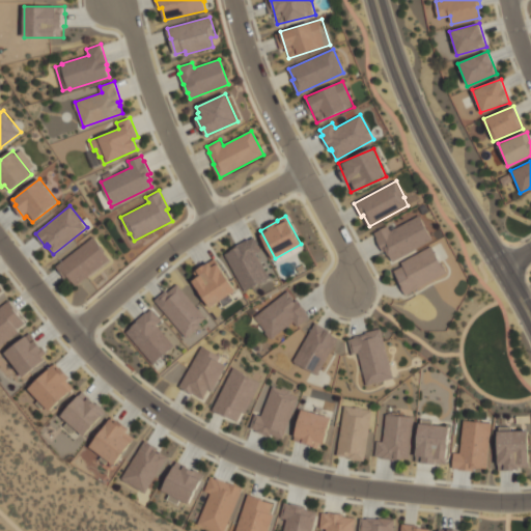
[(393,261),(390,255),(389,255),(387,251),(384,252),(376,239),(378,239),(374,233),(388,226),(391,231),(419,216),(432,240),(393,261)]
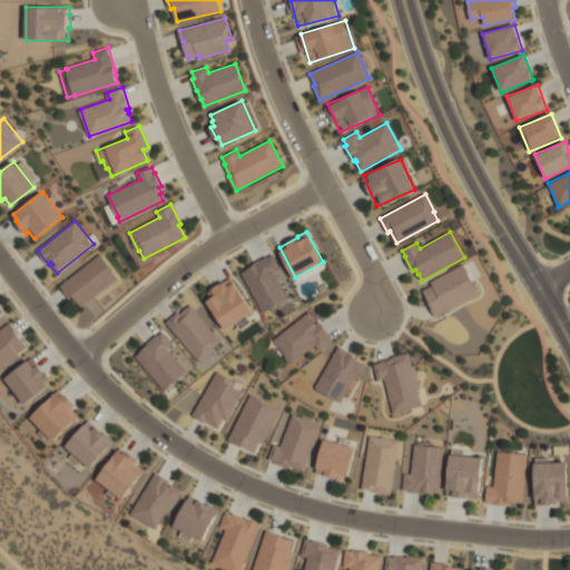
[(60,285),(100,254),(114,271),(112,271),(118,278),(81,306),(78,301),(77,302),(71,296),(70,297),(60,285)]
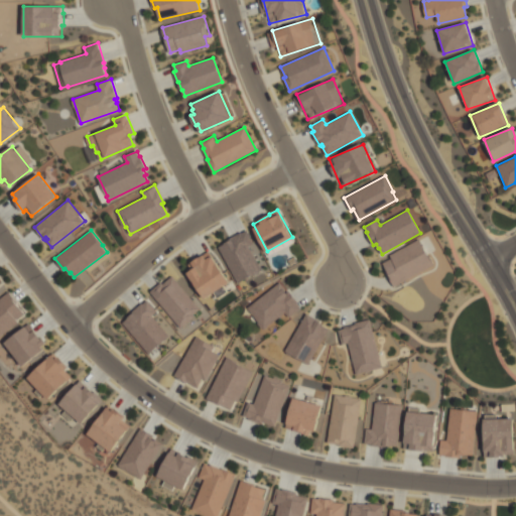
[(220,247),(226,244),(225,243),(232,240),(231,238),(242,233),(242,234),(248,231),(255,243),(249,246),(262,270),(239,283),(220,247)]
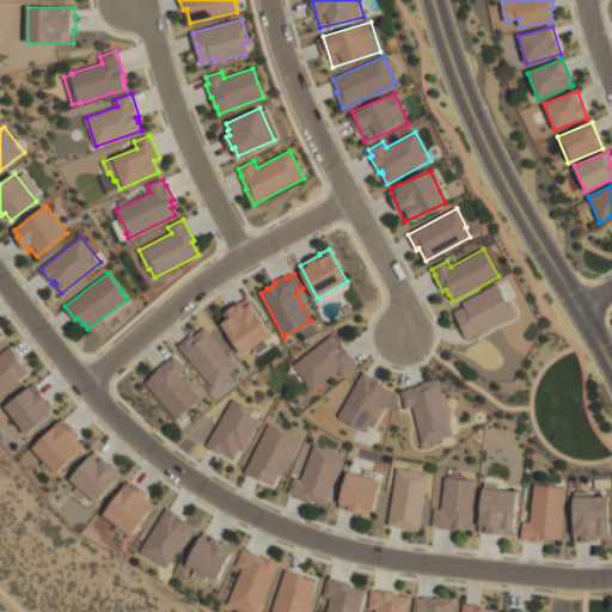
[(464,303),(497,283),(514,314),(467,340),(461,329),(463,328),(454,312),(465,306),(464,303)]
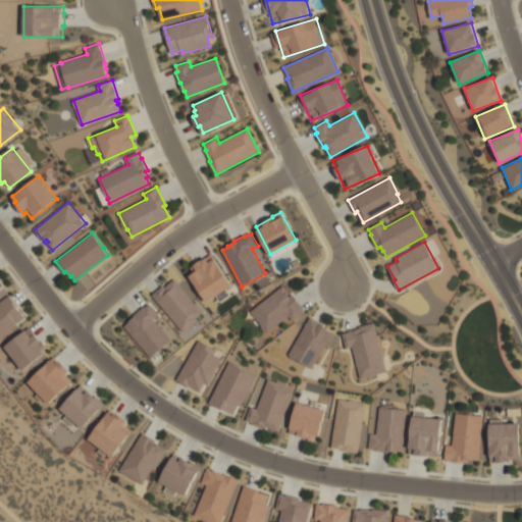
[(191,276),(195,273),(192,268),(211,254),(232,284),(209,302),(191,276)]
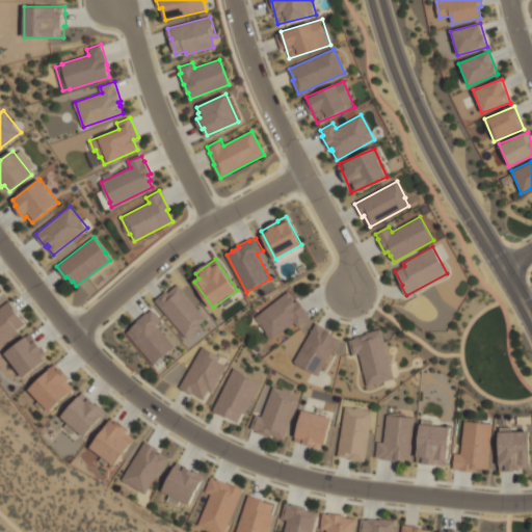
[(156,300),(167,291),(168,293),(179,285),(207,318),(201,324),(202,325),(187,337),(156,300)]
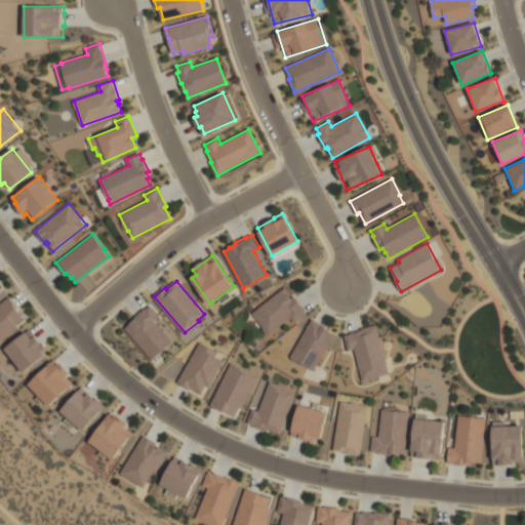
[(252,313),(285,287),(291,295),(290,296),(291,297),(294,296),(304,308),(303,309),(307,314),(295,323),(291,318),(269,334),(252,313)]
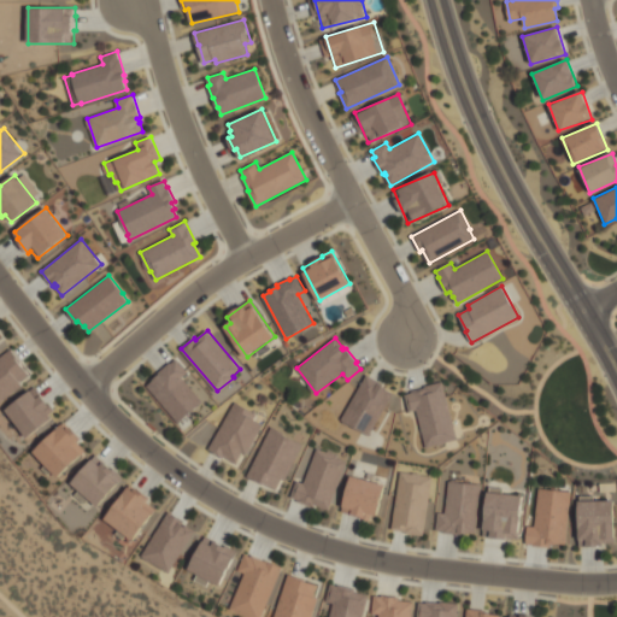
[(0,357),(12,348),(23,363),(22,363),(30,374),(21,382),(23,386),(0,404),(0,357)]
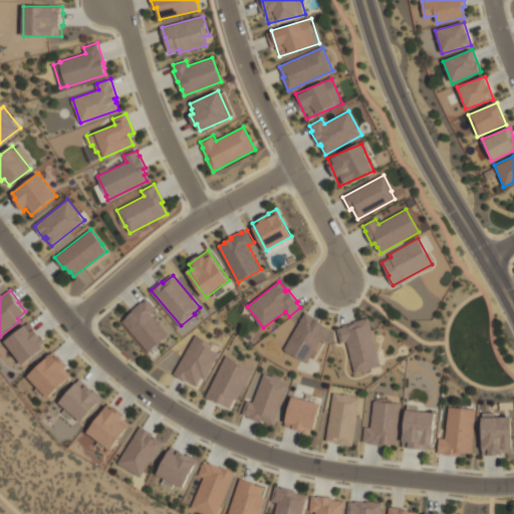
[(123,321),(129,317),(127,316),(134,311),(133,310),(143,302),(143,303),(148,299),(157,310),(153,314),(170,334),(150,351),(123,321)]
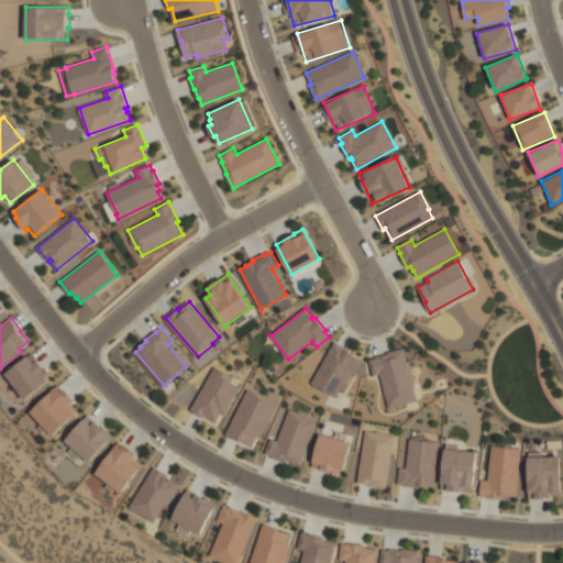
[(312,383),(335,342),(349,350),(348,351),(353,354),(352,355),(359,359),(337,397),(312,383)]
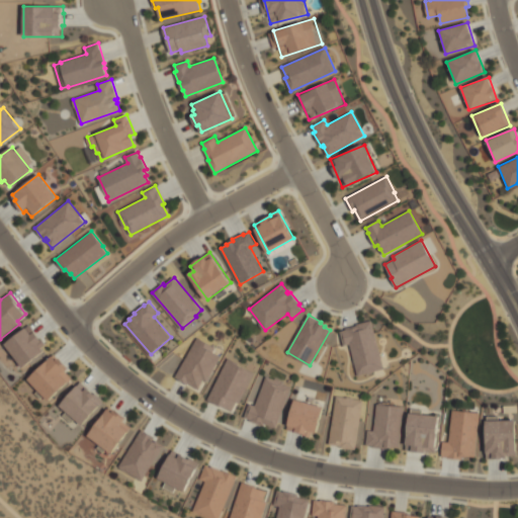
[(371,321),(384,368),(358,375),(350,344),(344,346),(341,331),(347,330),(346,328),(357,325),(357,324),(371,321)]
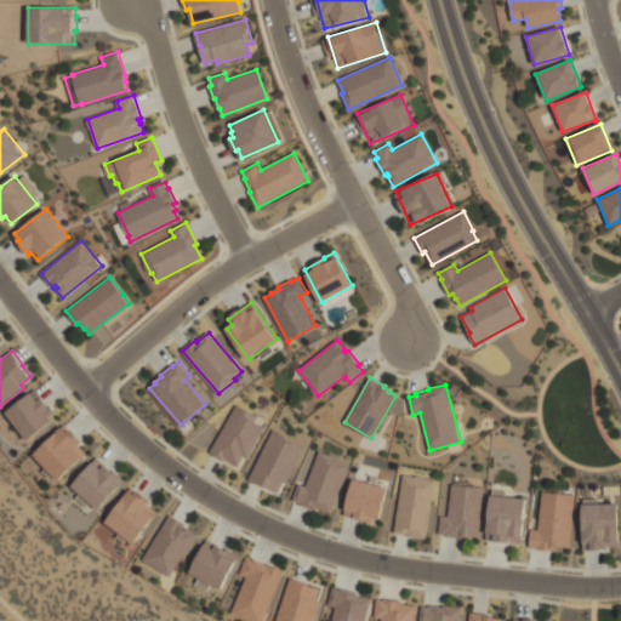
[(6,412),(35,389),(55,412),(49,417),(52,421),(28,440),(6,412)]
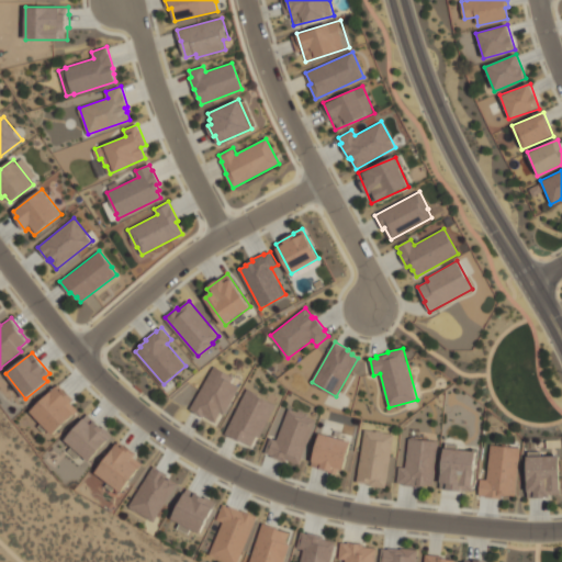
[(191,409),(215,367),(233,377),(231,381),(239,386),(224,414),(221,412),(215,422),(204,416),(203,417),(191,409)]
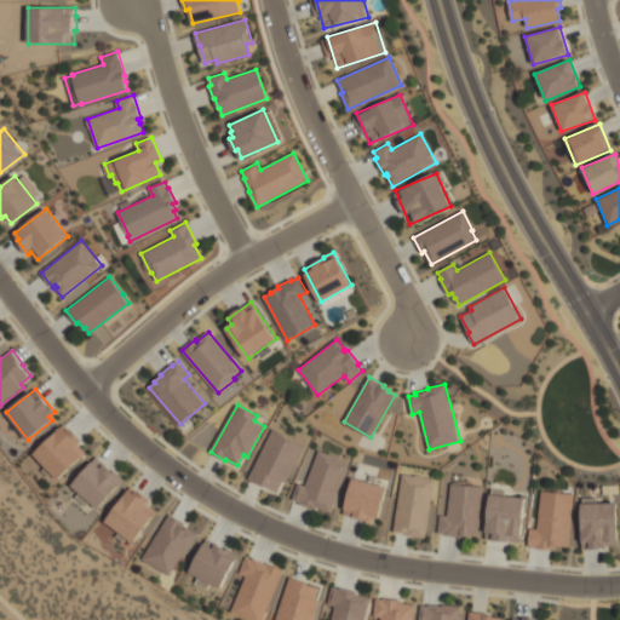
[(34,454),(65,424),(80,440),(76,443),(86,453),(58,480),(34,454)]
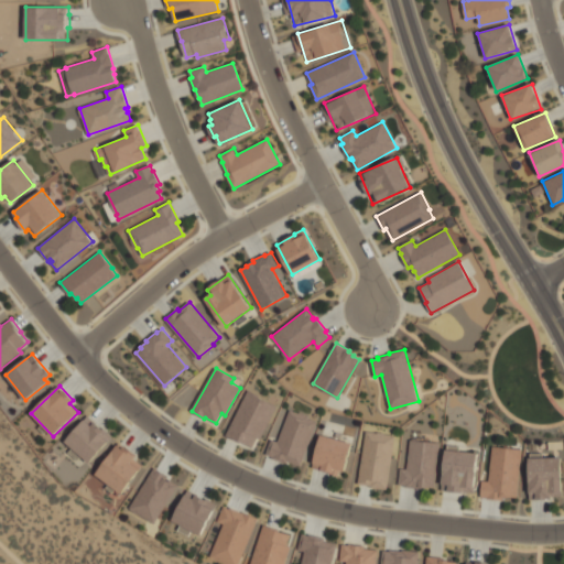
[(226,435),(249,390),(259,396),(259,397),(277,405),(260,438),(257,437),(252,447),(240,442),(240,443),(226,435)]
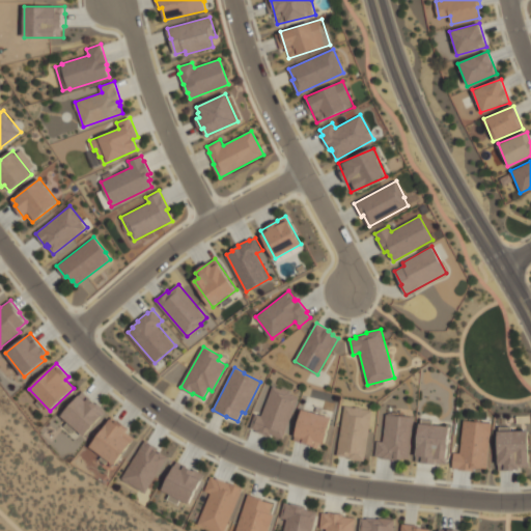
[(282,439),(271,435),(270,437),(256,431),(257,430),(251,427),(256,414),(262,416),(273,387),(298,396),(282,439)]
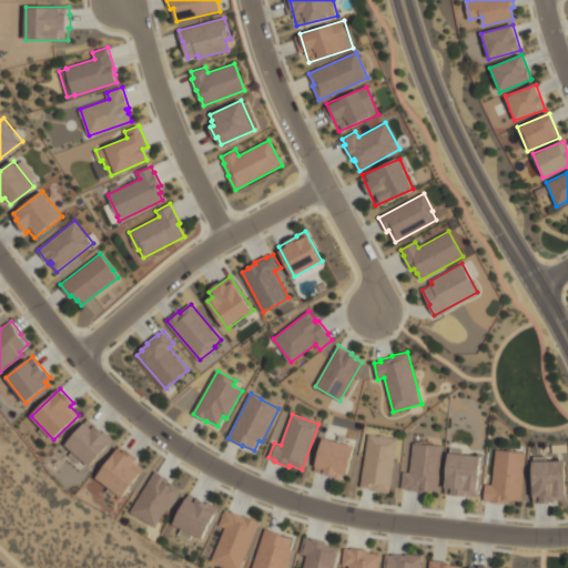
[(66,445),(89,418),(113,439),(90,466),(82,459),(79,463),(69,455),(73,450),(66,445)]
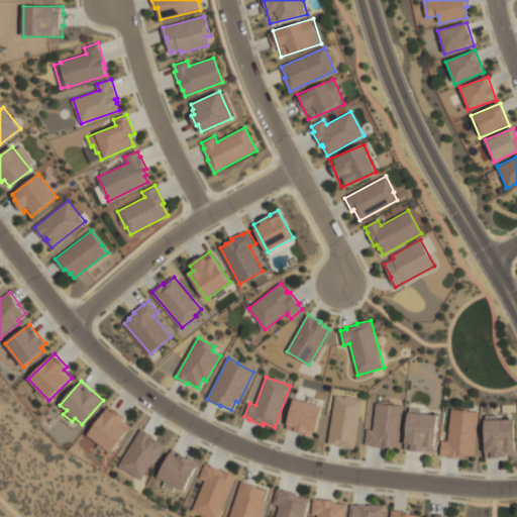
[(328,443),(336,396),(362,400),(354,448),(340,446),(340,445),(328,443)]
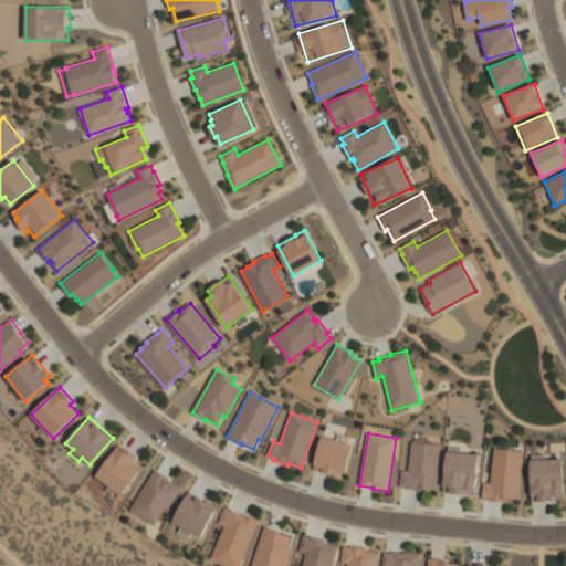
[(314,469),(323,437),(353,444),(345,472),(341,471),(339,475),(314,469)]
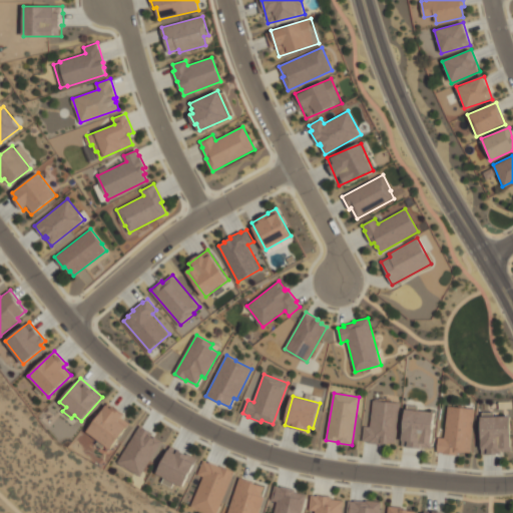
[(369,443),(370,442),(363,441),(365,426),(371,427),(374,401),(400,403),(396,444),(388,443),(383,443),(383,444),(369,443)]
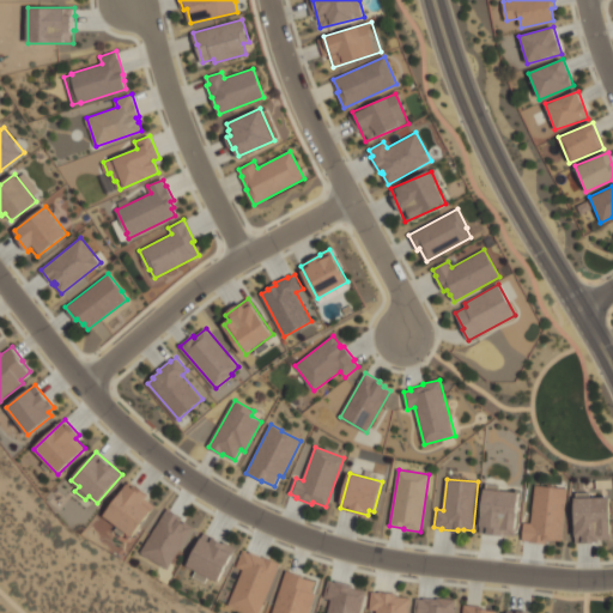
[(104,515),(128,484),(134,489),(137,485),(149,495),(145,498),(155,505),(132,536),(126,532),(122,535),(116,530),(119,527),(104,515)]
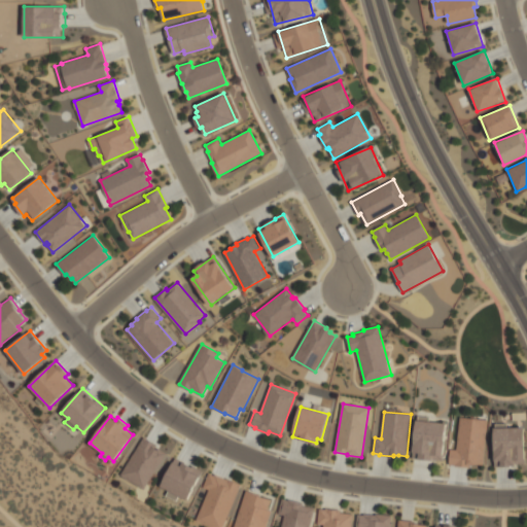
[(413,458),(417,420),(419,420),(419,416),(429,417),(429,421),(446,423),(442,460),(432,459),(432,460),(413,458)]
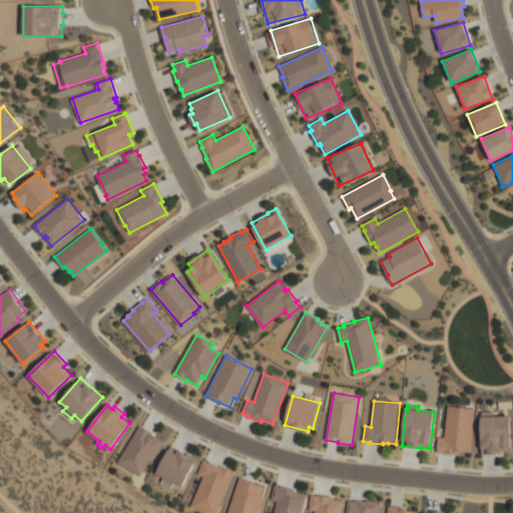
[(470,452),(463,451),(463,453),(458,452),(458,455),(443,454),(443,453),(438,452),(439,437),(445,438),(448,406),(475,409),(470,452)]
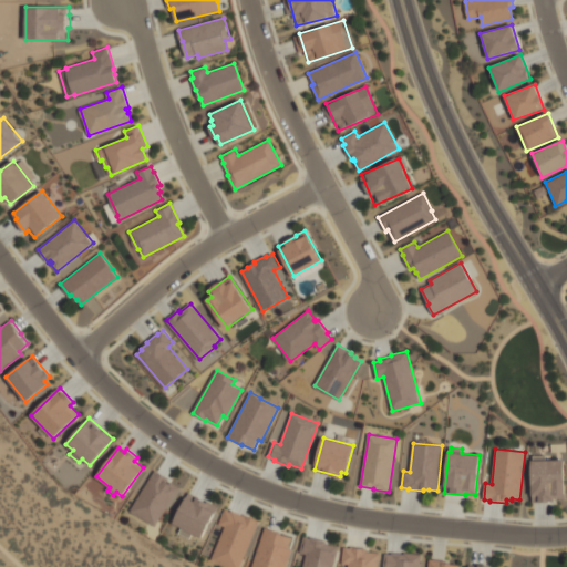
[(533,502),(533,460),(534,460),(534,455),(546,455),(546,460),(564,460),(564,498),(555,498),(555,501),(550,501),(550,502),(533,502)]
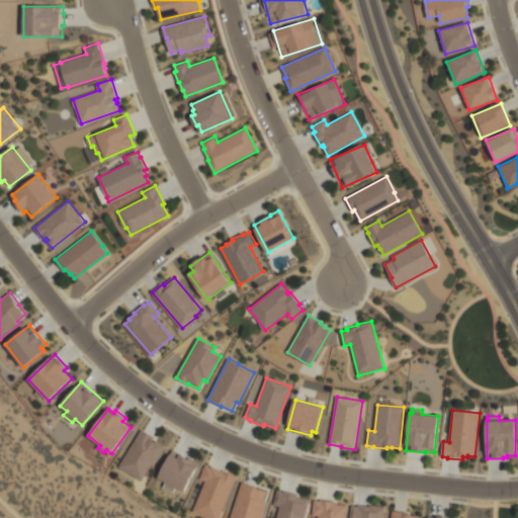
[(119,466),(142,430),(155,437),(153,440),(155,442),(156,440),(163,445),(142,481),(119,466)]
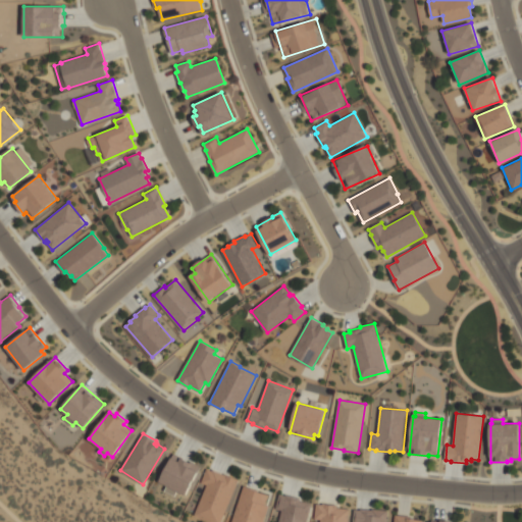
[(160,481),(174,454),(200,467),(186,494),(177,490),(175,496),(165,490),(168,485),(160,481)]
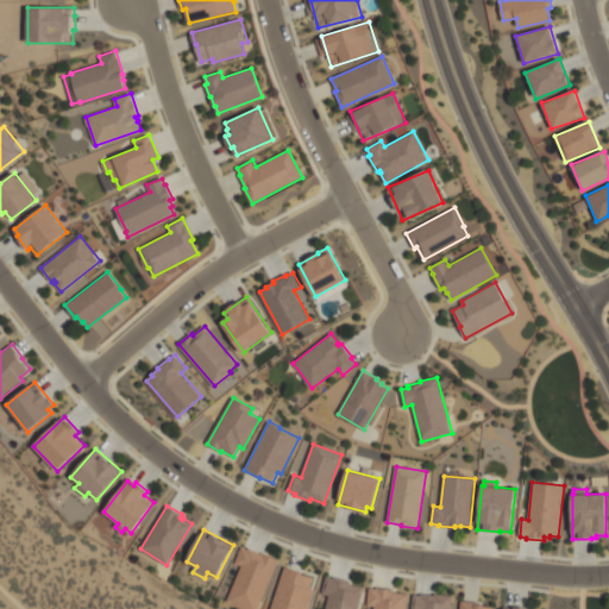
[(257,608),(246,608),(227,602),(243,566),(236,564),(243,547),(249,550),(250,548),(263,554),(263,553),(278,559),(257,608)]
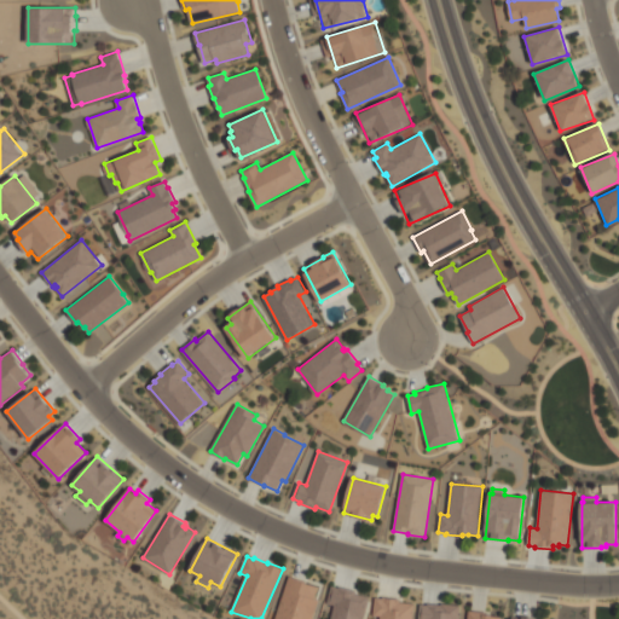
[(275,618),(290,576),(306,582),(306,583),(318,588),(314,599),(318,600),(312,618),(275,618)]
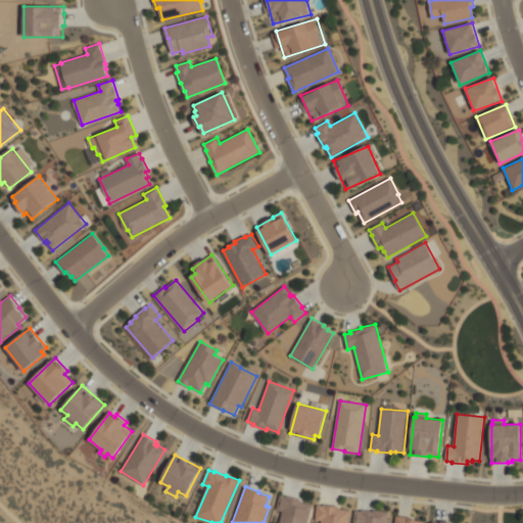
[(306,522),(280,522),(283,512),(277,510),(280,494),(286,496),(287,495),(300,498),(300,502),(312,505),(306,522)]
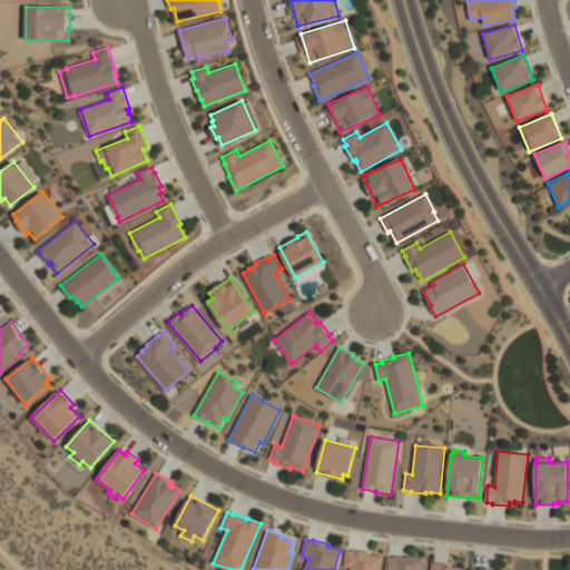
[(380,569),(350,569),(351,567),(344,567),(346,550),(353,551),(353,550),(370,552),(369,554),(382,556),(380,569)]
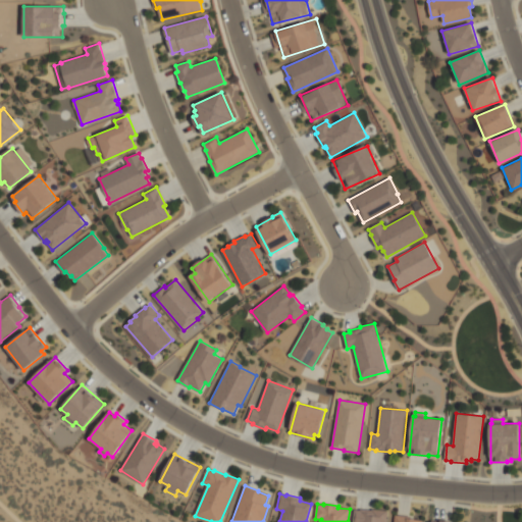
[(385,521),(354,521),(355,510),(361,510),(361,509),(373,510),(373,509),(387,510),(385,521)]
